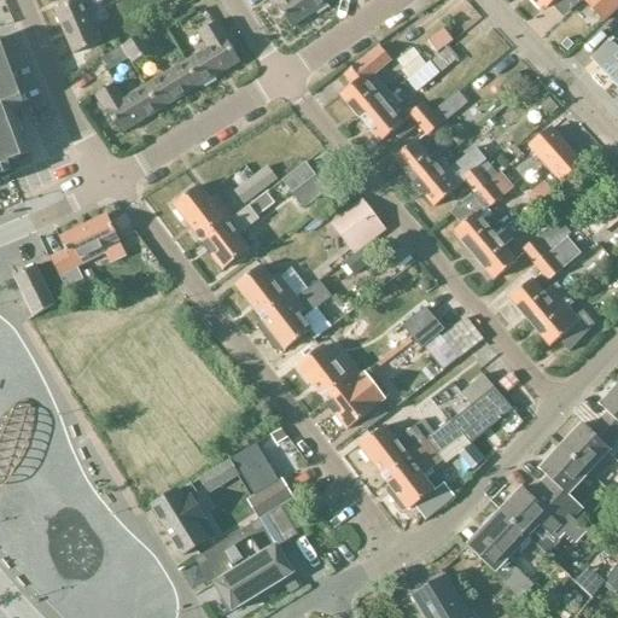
[(82,0),(59,0),(63,7),(56,11),(75,54),(100,44),(81,1),(82,0)]
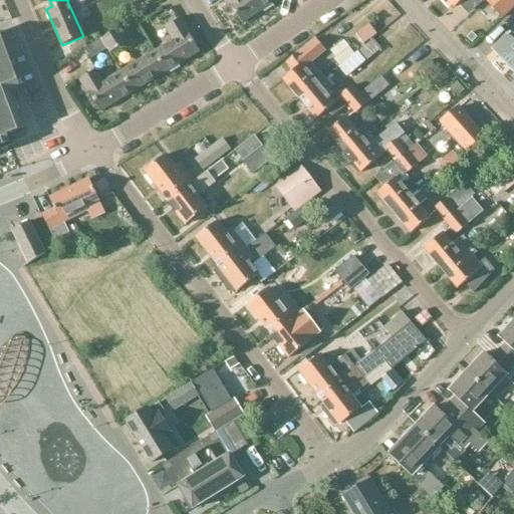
[(224,0),(229,6),(230,5),(243,23),(274,1),(273,0),(224,0)]
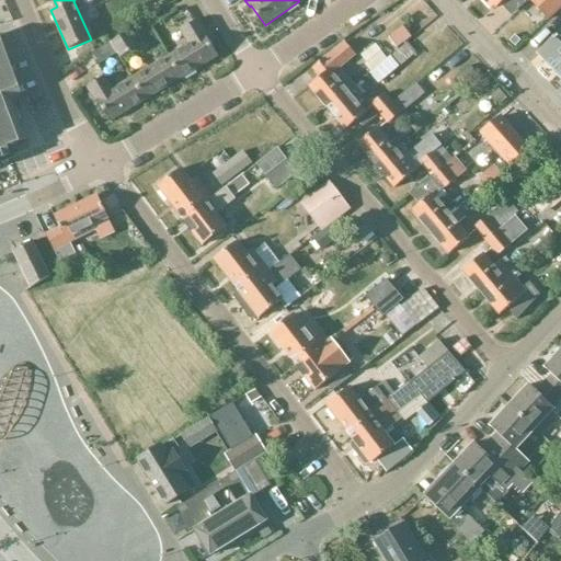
[(483,0),(492,9),(495,7),(496,8),(504,0),(483,0)]
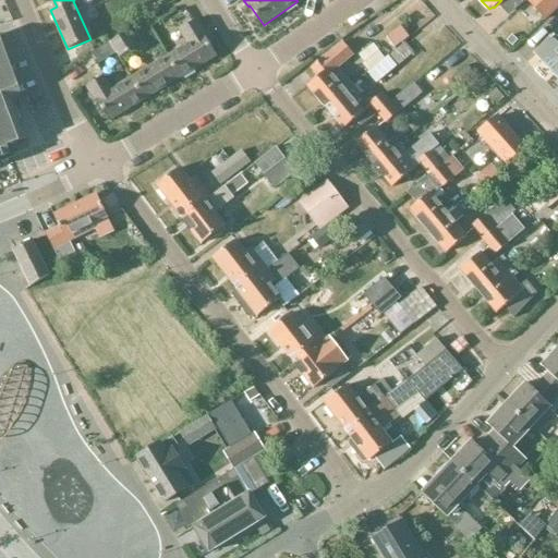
[(557,0),(526,0),(528,0),(546,21),(557,8),(557,0)]
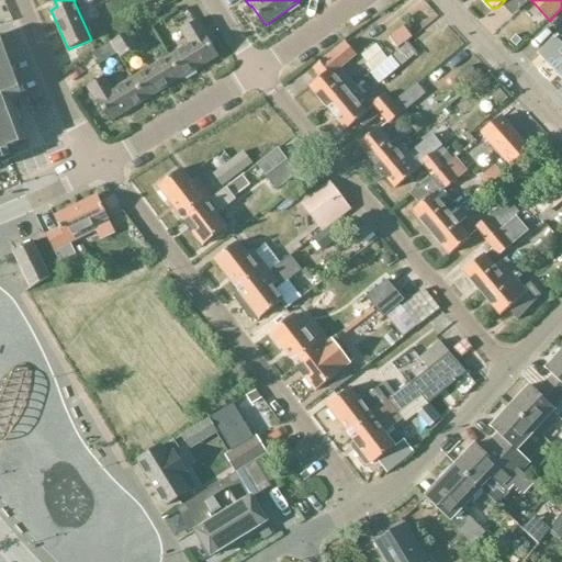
[(205,35),(208,35),(191,7),(173,18),(190,44),(169,57),(182,78),(218,56),(205,35)]
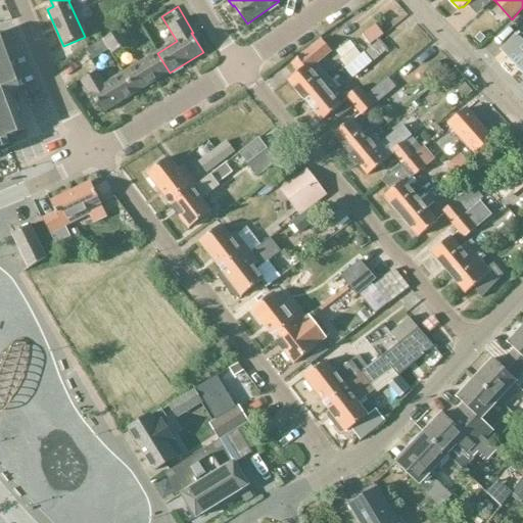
[(131,45),(122,30),(117,33),(113,27),(100,35),(103,40),(112,55),(131,45)]
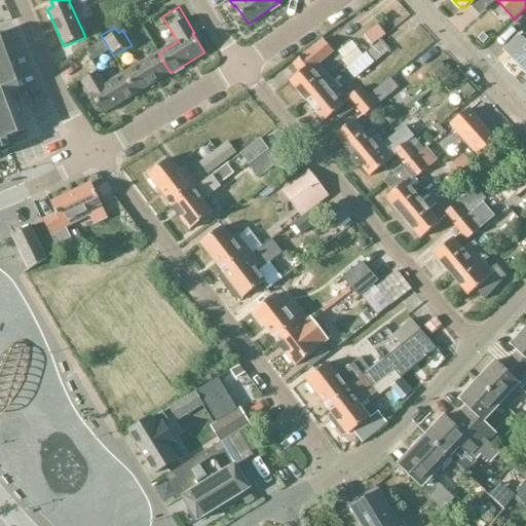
[(377,27),(365,36),(372,45),(383,36),(377,27)]
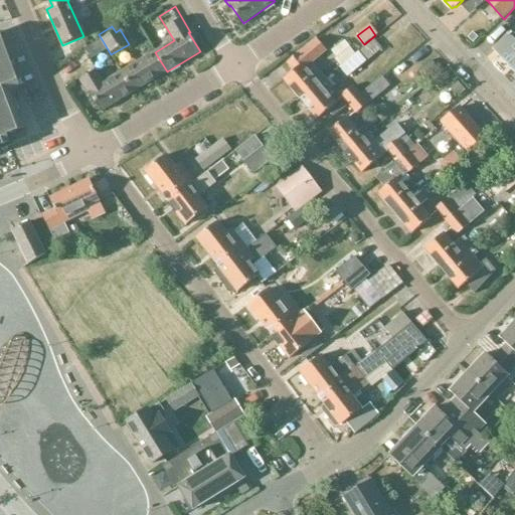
[(511,68),(514,65),(514,30),(494,50),(511,68)]
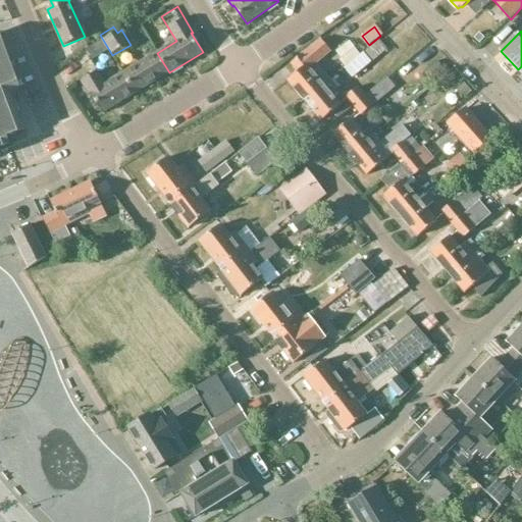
[(478,33),(473,38),(479,43),(484,38),(478,33)]
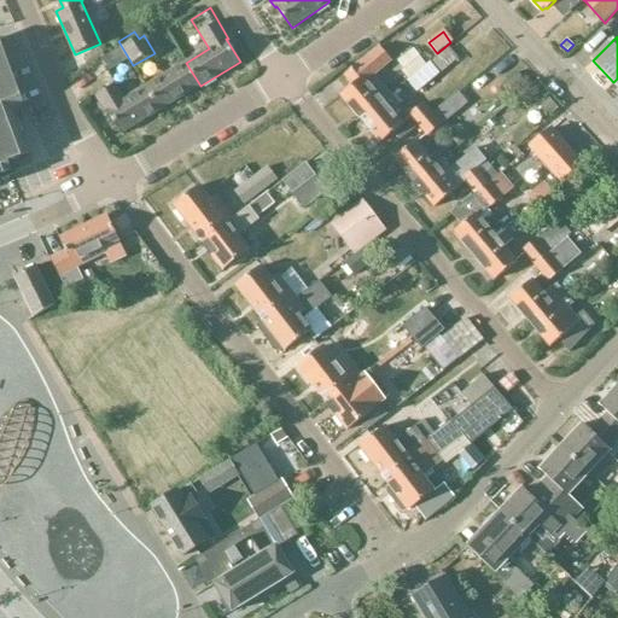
[(0,180),(17,174),(13,165),(29,159),(27,155),(28,155),(11,110),(23,105),(0,46),(0,180)]
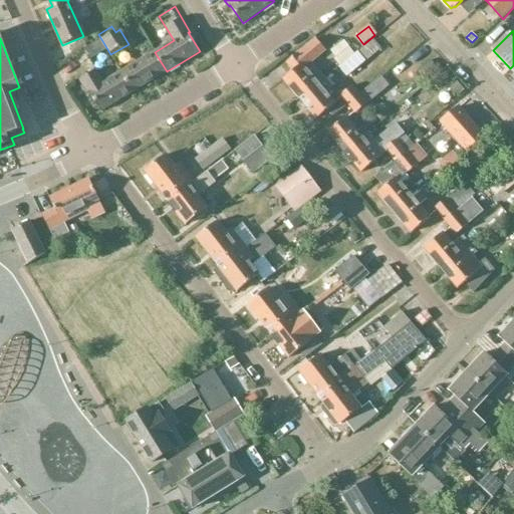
[(283,79),(300,99),(318,84),(306,69),(326,52),(316,38),(287,62),(294,70),(283,79)]
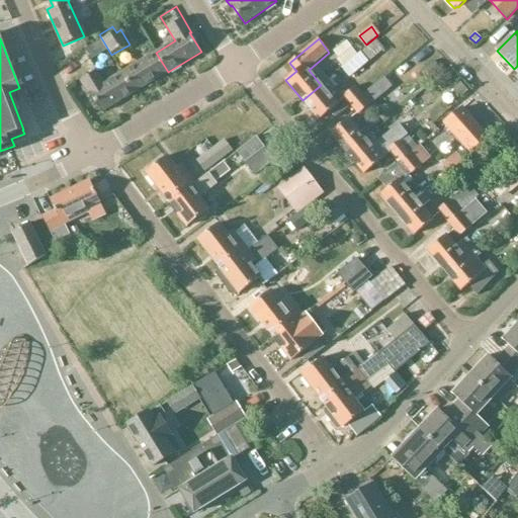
[(111,55),(102,39),(84,52),(90,62),(93,59),(99,70),(114,61),(111,55)]
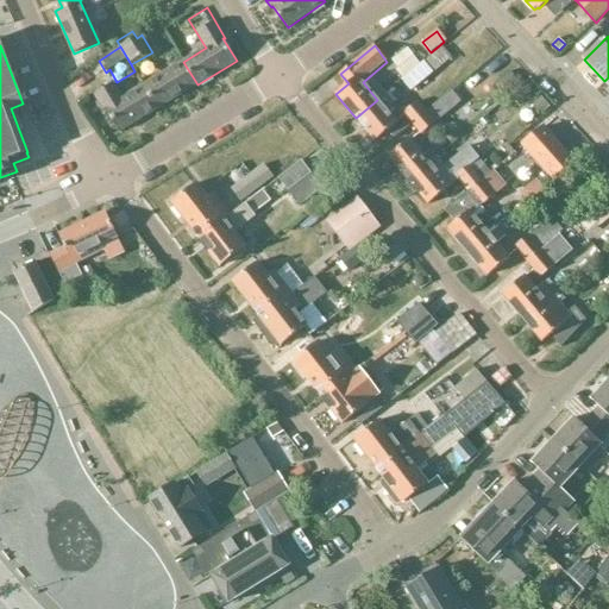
[(443,48),(409,76),(418,87),(452,58),(443,48)]
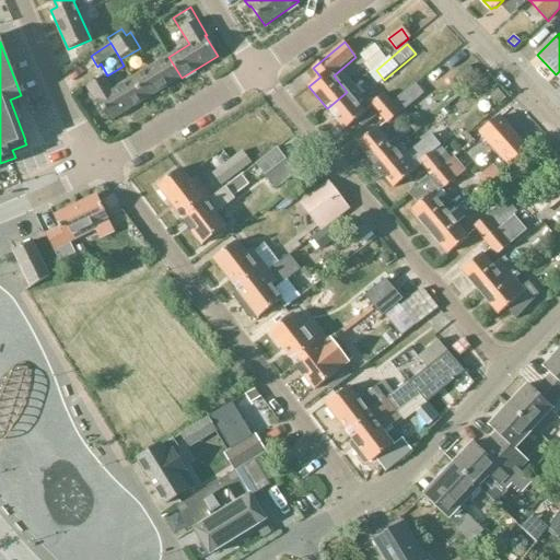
[(374,46),(362,55),(373,69),(384,61),(374,46)]
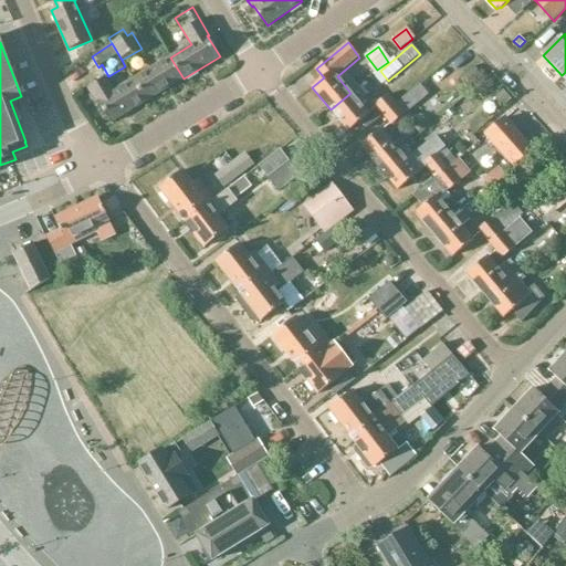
[(147,101),(184,79),(170,58),(135,79),(147,101)]
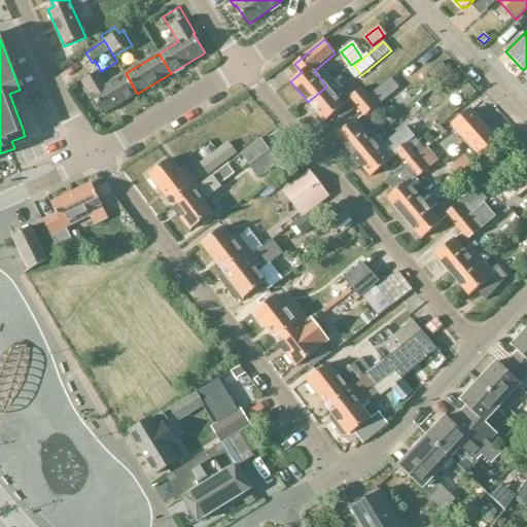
[(442,65),(434,71),(443,81),(450,75),(442,65)]
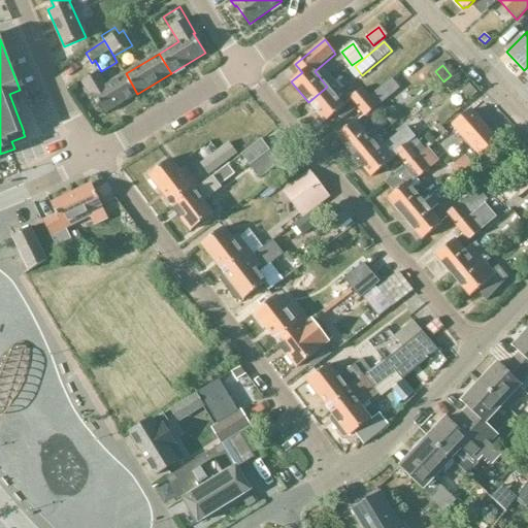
[(104,114),(137,94),(126,73),(106,86),(98,72),(83,81),(91,96),(93,96),(104,114)]
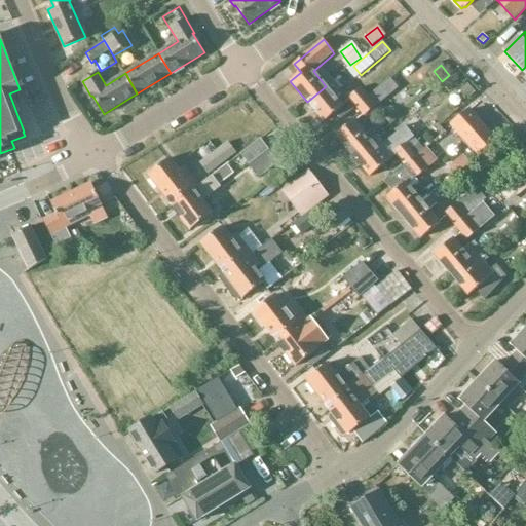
[(364,118),(399,88),(390,78),(369,97),(361,87),(349,99),(333,80),(326,86),(307,102),(325,122),(336,113),(343,122),(357,108),(364,118)]
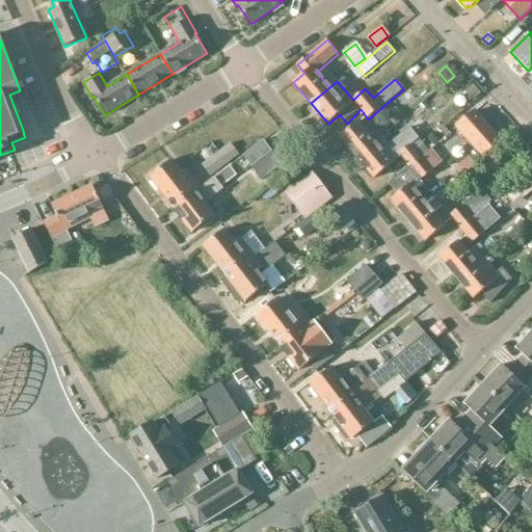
[(471,83),(463,89),(473,99),(479,94),(471,83)]
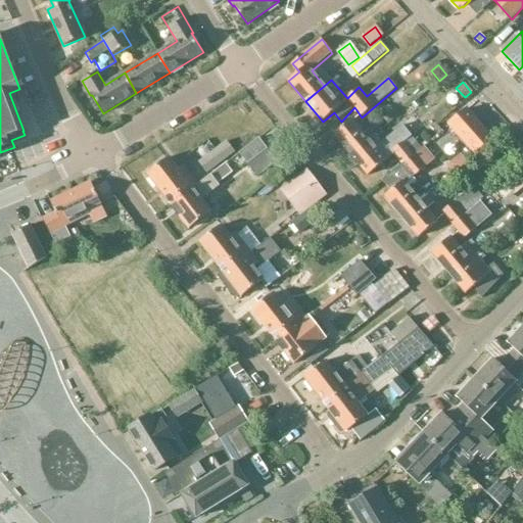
[(475,153),(492,138),(493,138),(468,109),(449,126),(475,153)]
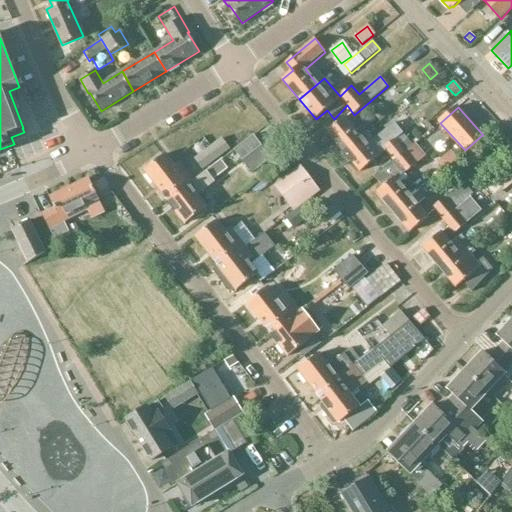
[(346,117),(327,133),(344,153),(362,137),(346,117)]
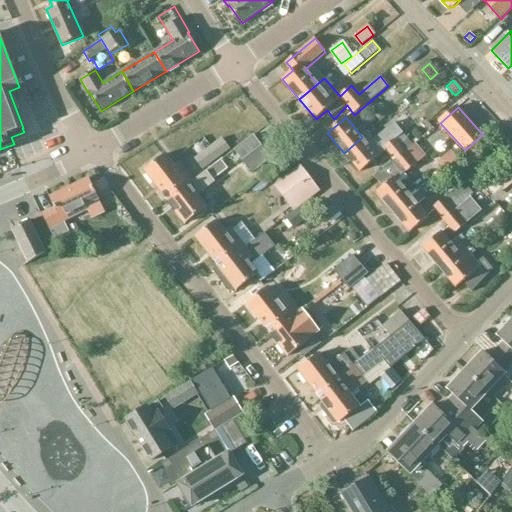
[(368,132),(362,137),(344,153),(360,172),(386,150),(395,160),(406,152),(397,140),(404,134),(395,123),(375,140),(368,132)]
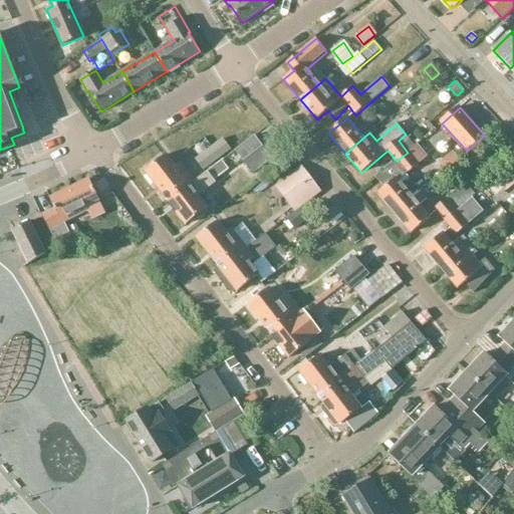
[(254,176),(273,161),(255,137),(235,151),(254,176)]
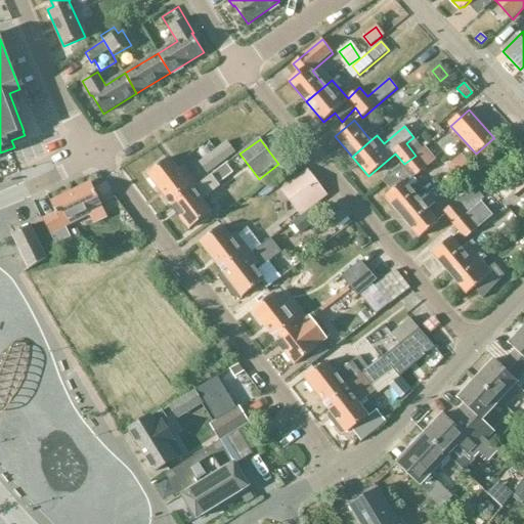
[(226,143),(201,163),(209,174),(234,155),(226,143)]
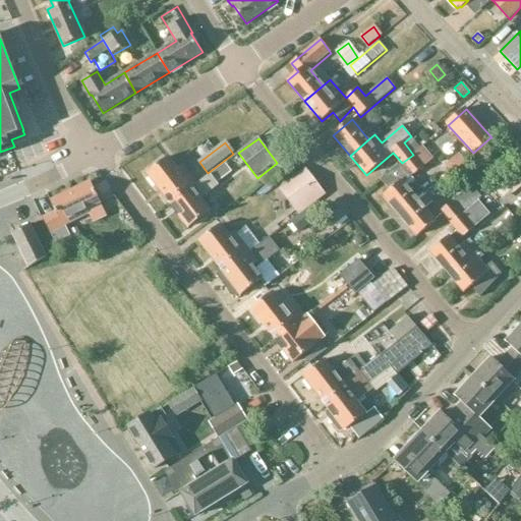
[(401,217),(405,213),(419,200),(408,187),(415,180),(413,177),(433,160),(422,147),(413,155),(402,163),(382,180),(391,190),(385,196),(401,217)]
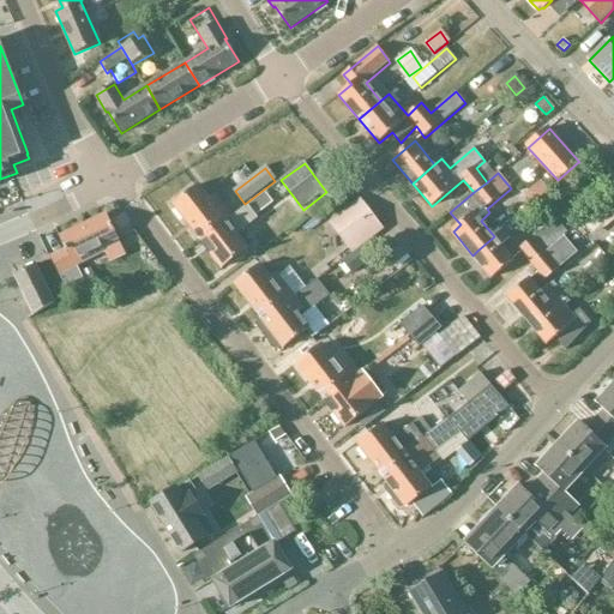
[(200,241),(233,218),(215,194),(209,199),(198,185),(173,204),(200,241)]
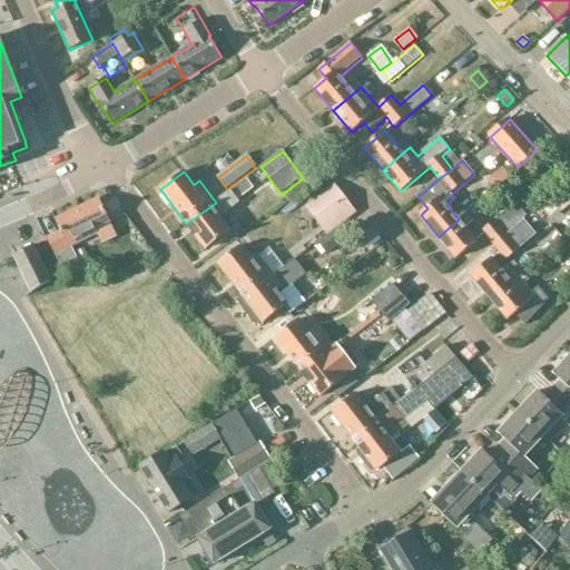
[(220,219),(241,204),(238,200),(254,189),(246,178),(216,203),(186,224),(206,249),(229,232),(220,219)]
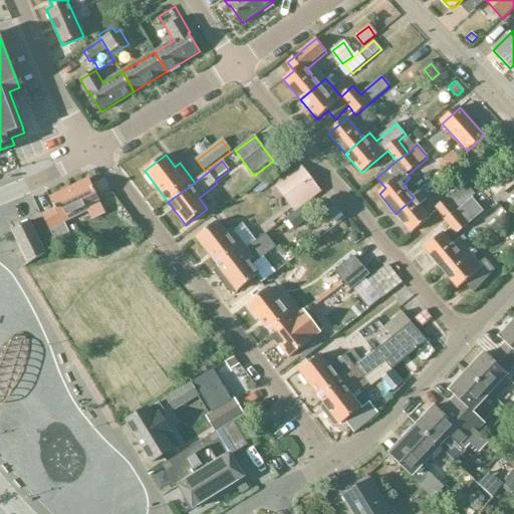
[(285,182),(277,188),(295,210),(300,206),(300,207),(319,192),(302,169),(285,182)]
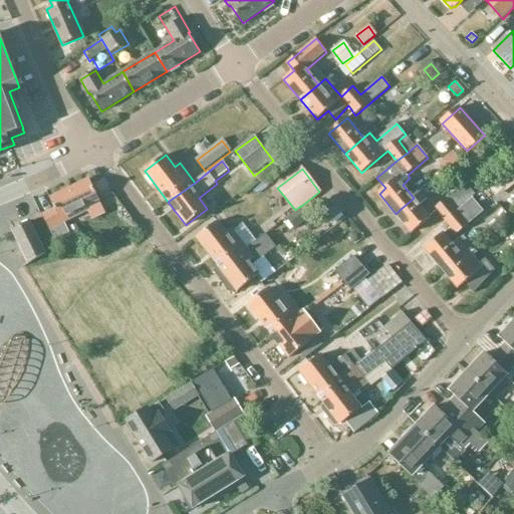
[(513,172),(513,171),(500,182),(507,190),(513,184),(513,172)]
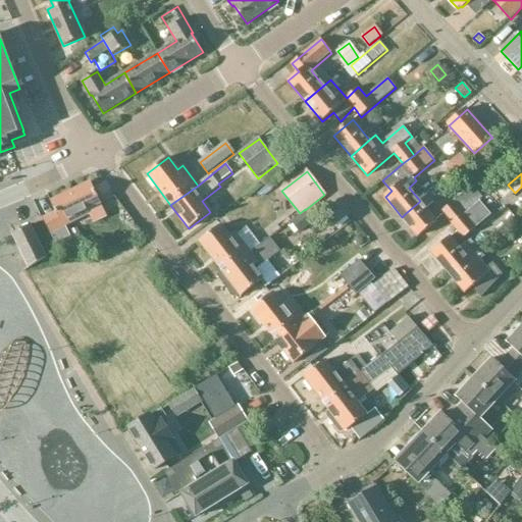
[(55,213),(43,219),(50,233),(55,244),(70,237),(65,226),(89,215),(93,224),(107,217),(100,204),(91,184),(51,203),(55,213)]
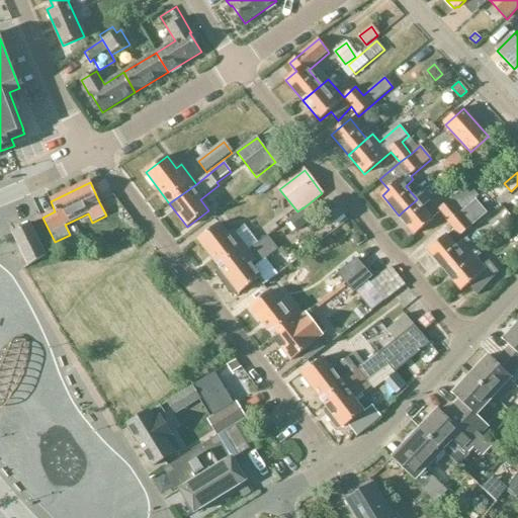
[(503,184),(495,190),(502,199),(510,192),(503,184)]
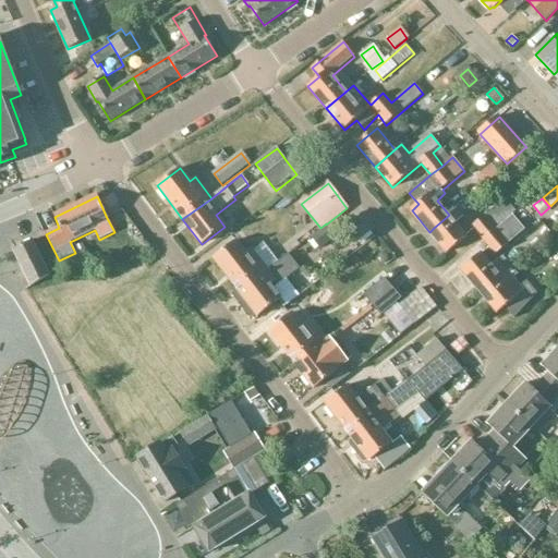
[(456,209),(449,216),(457,225),(463,218),(456,209)]
